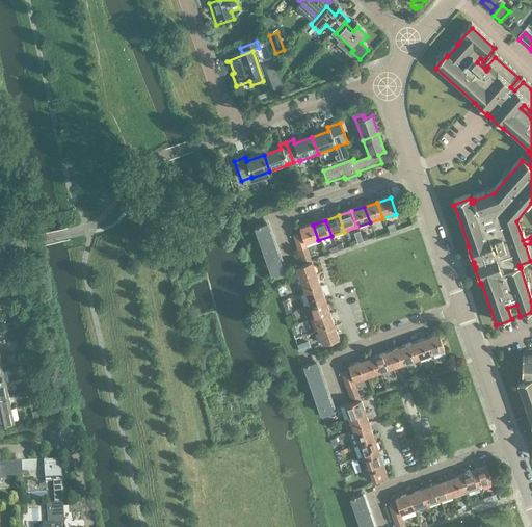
[(293,237),(298,252),(307,249),(304,245),(318,240),(313,225),(299,229),(301,235),(293,237)]
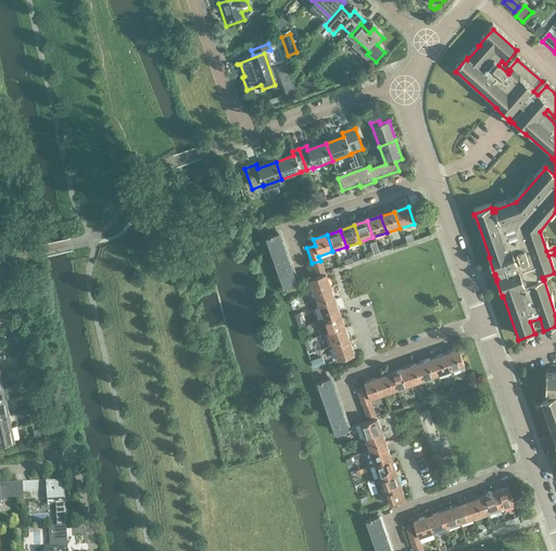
[(266,240),(267,242),(270,253),(283,249),(279,236),(266,240)]
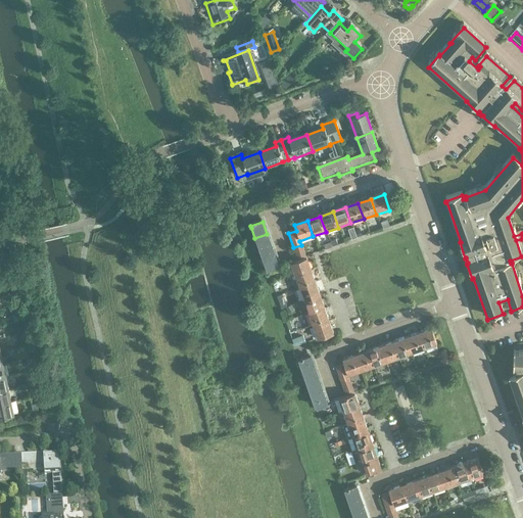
[(267,234),(254,238),(258,249),(271,245),(267,234)]
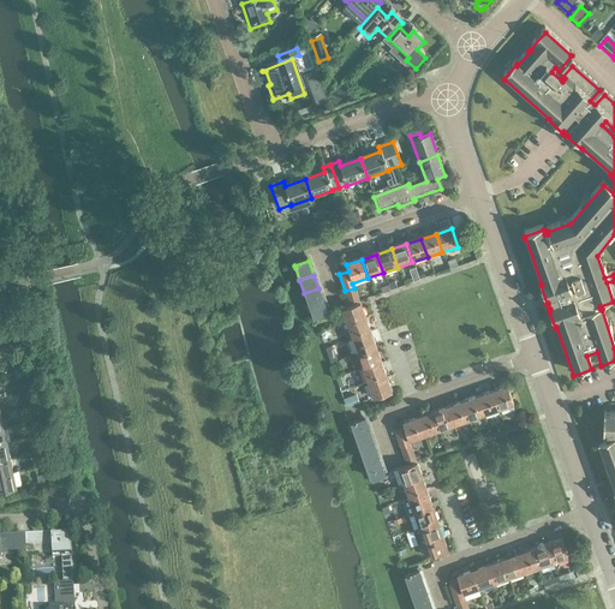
[(318,288),(304,293),(309,306),(323,302),(318,288)]
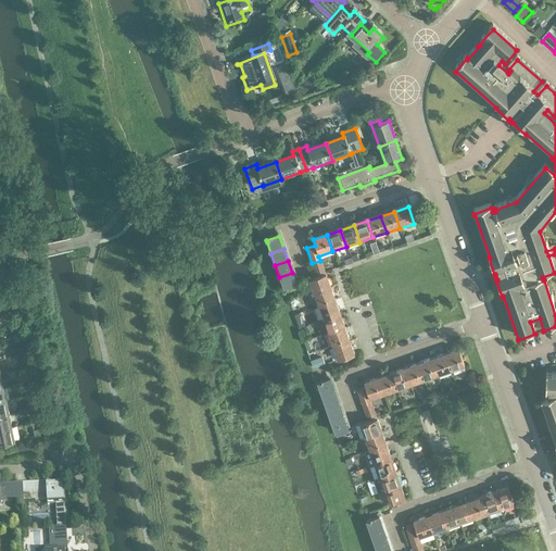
[(320,261),(312,263),(317,279),(310,282),(314,296),(330,290),(326,276),(320,261)]
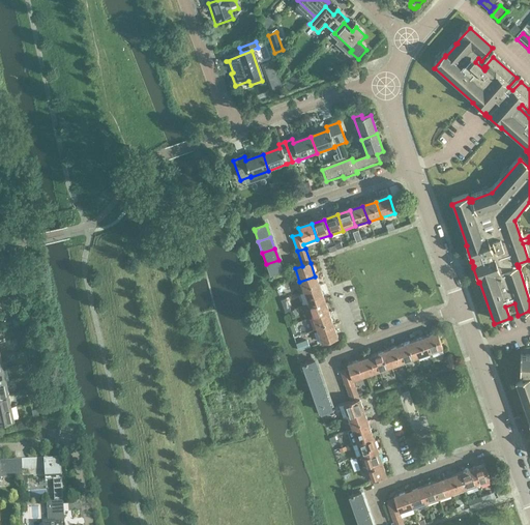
[(278,260),(266,264),(270,275),(283,271),(278,260)]
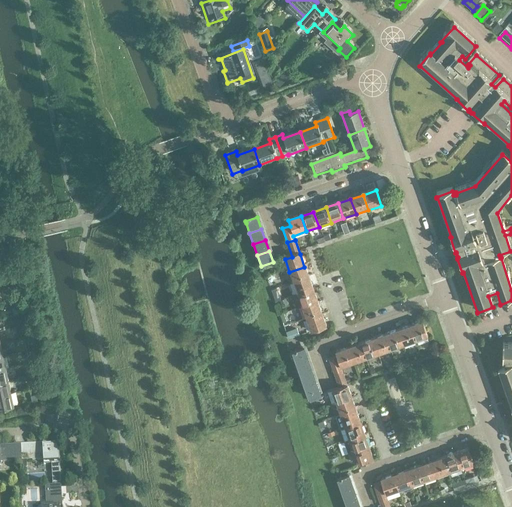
[(304,267),(289,272),(294,284),(309,279),(304,267)]
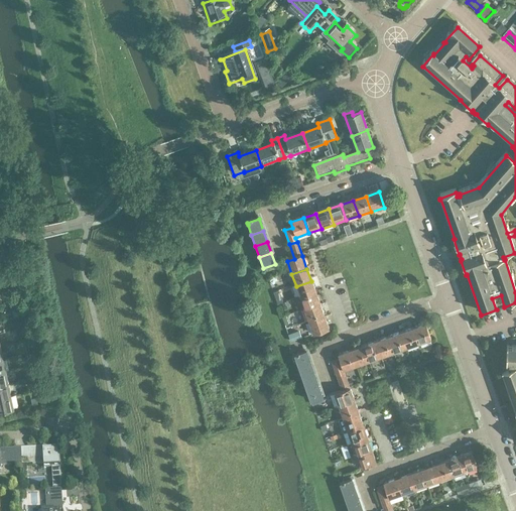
[(311,281),(296,286),(300,298),(315,293),(311,281)]
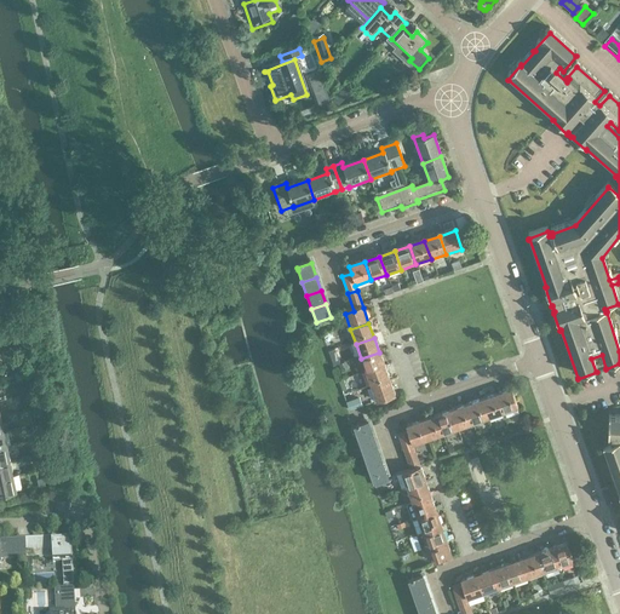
[(379,353),(361,359),(366,374),(384,368),(379,353)]
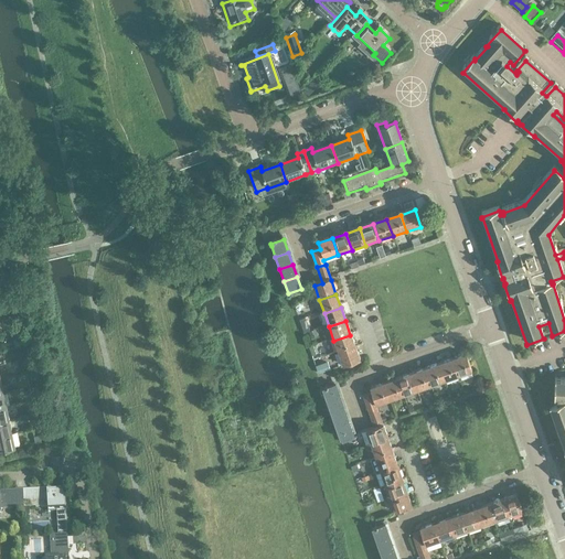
[(310,343),(318,341),(313,329),(306,331),(310,343)]
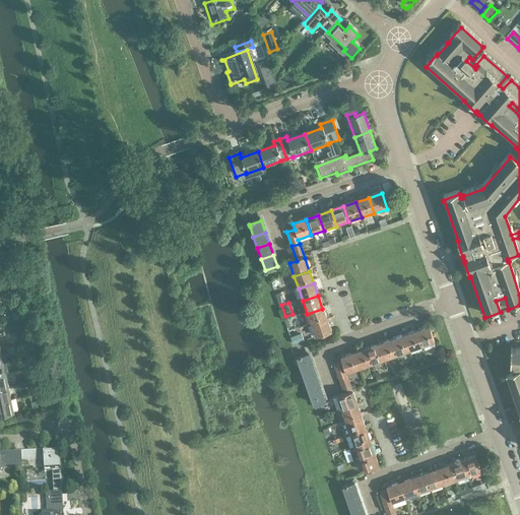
[(322,309),(307,314),(311,326),(326,321),(322,309)]
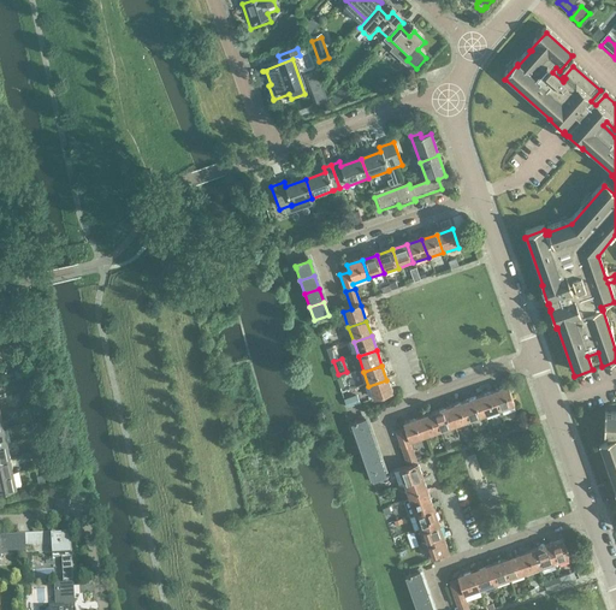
[(386,380),(368,386),(374,402),(392,396),(386,380)]
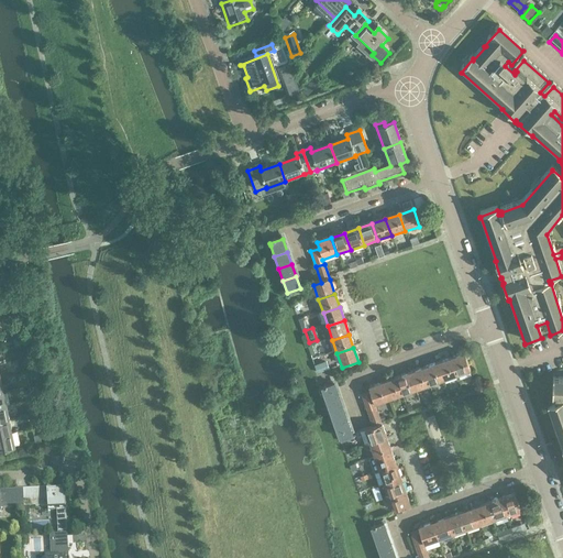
[(464,357),(450,361),(456,378),(471,373),(464,357)]
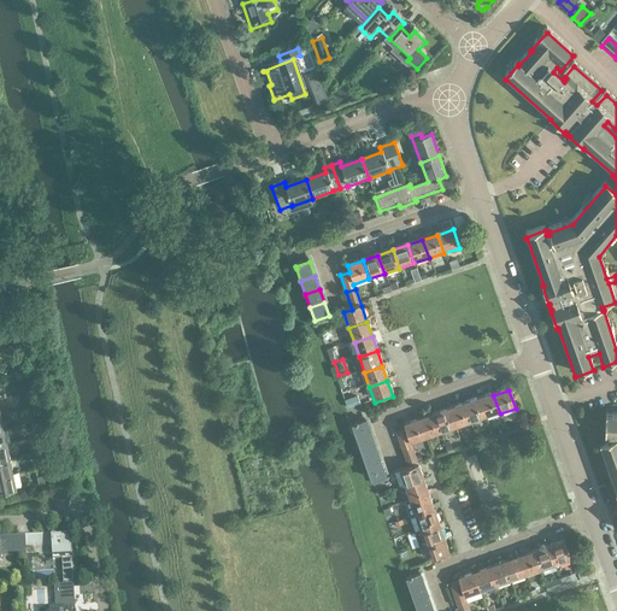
[(493,395),(479,400),(486,419),(500,413),(493,395)]
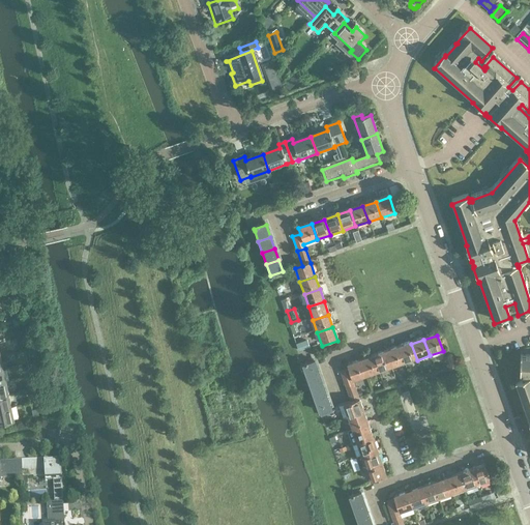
[(308,343),(297,346),(299,353),(311,351),(308,343)]
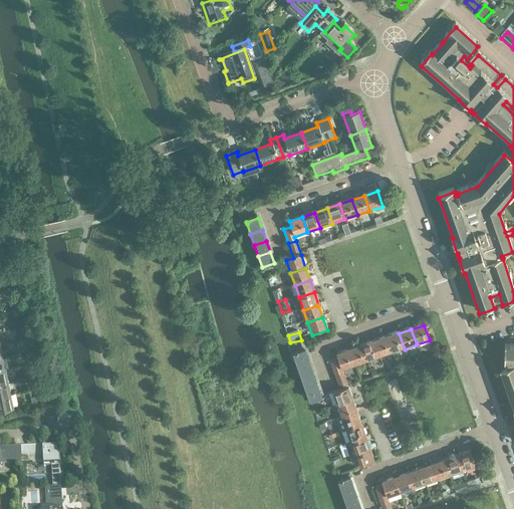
[(399,333),(387,338),(392,353),(405,349),(399,333)]
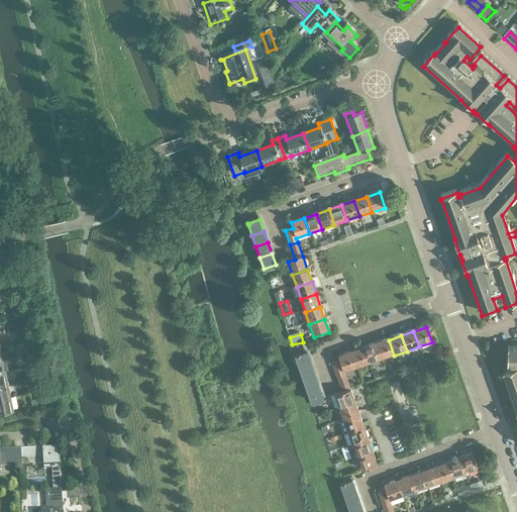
[(389,340),(376,344),(382,360),(394,355),(389,340)]
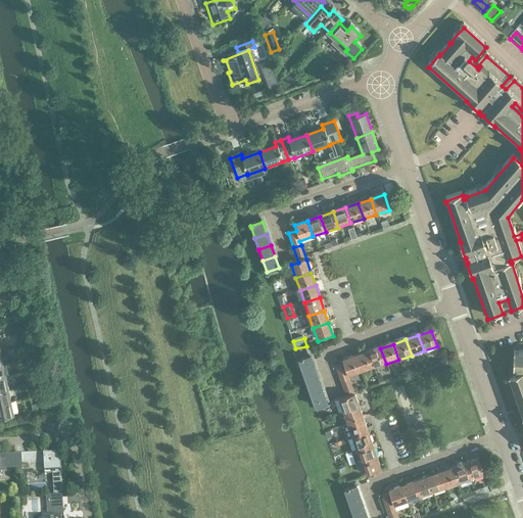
[(380,348),(368,352),(373,369),(386,364),(380,348)]
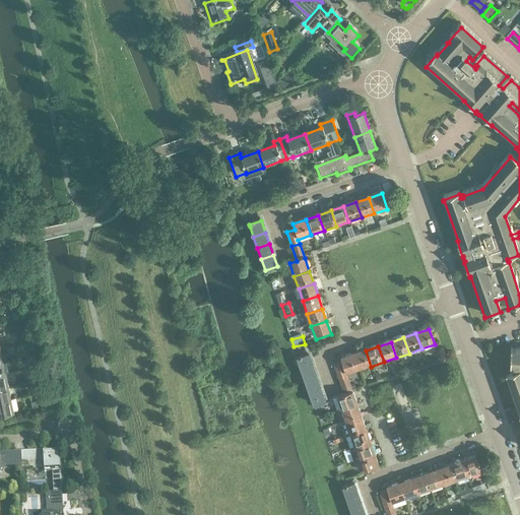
[(366,350),(353,356),(359,371),(371,367),(366,350)]
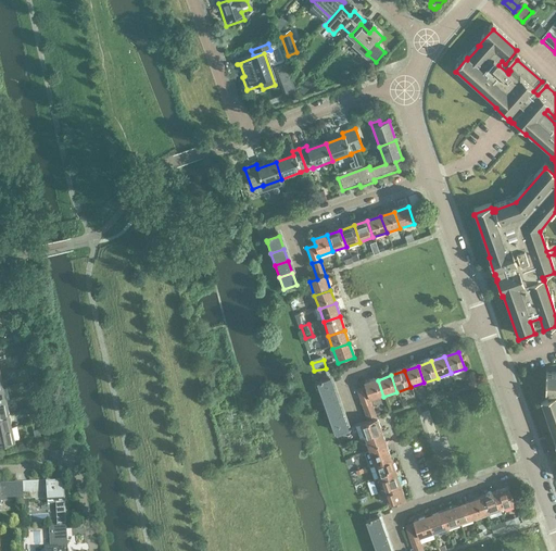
[(555,377),(547,377),(546,377),(545,395),(546,395),(548,395),(548,400),(541,403),(541,404),(542,403),(555,445),(555,447),(555,449),(555,377)]
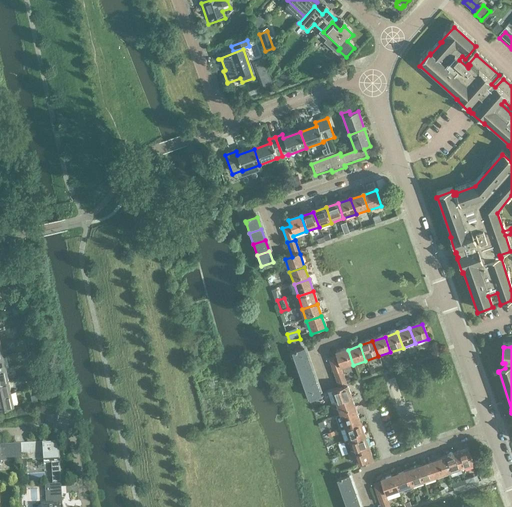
[(292,354),(292,355),(296,366),(307,362),(303,350),(292,354)]
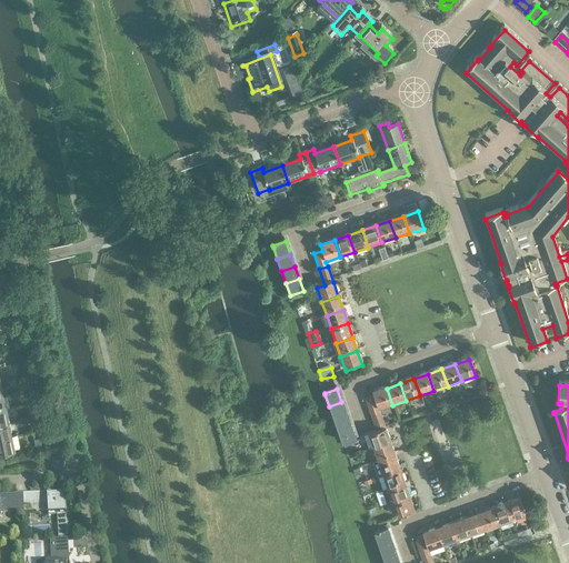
[(375,399),(366,402),(371,418),(380,415),(378,411),(392,405),(387,389),(372,393),(375,399)]
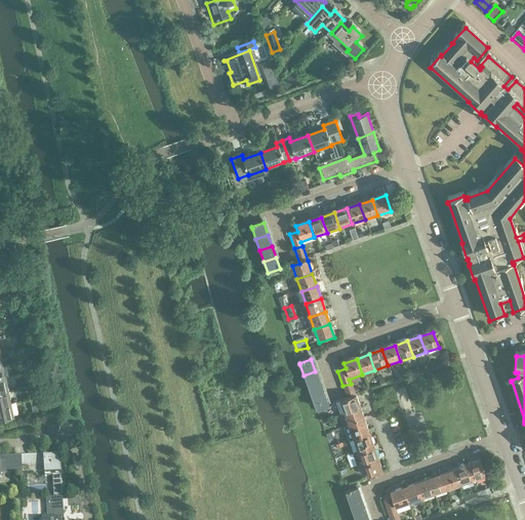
[(315,371),(304,375),(308,387),(319,383),(315,371)]
